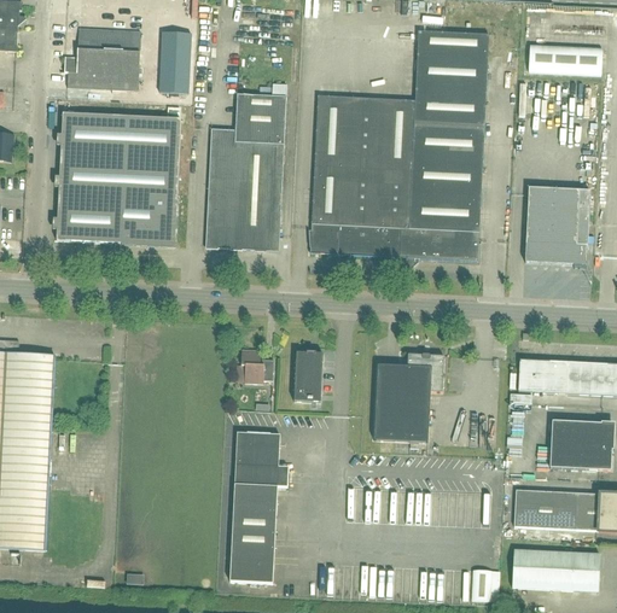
[(0,48),(4,50),(16,51),(18,15),(19,3),(0,1),(0,48)]
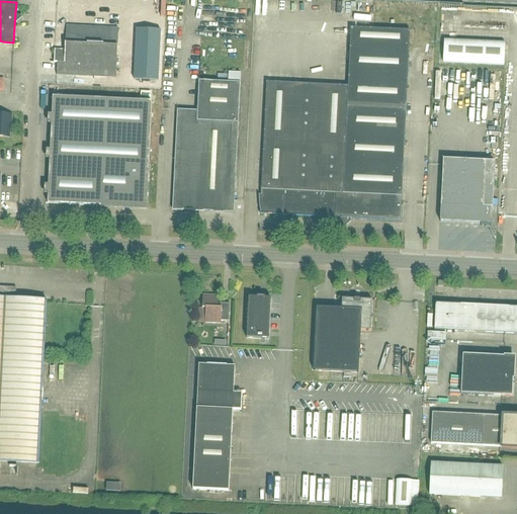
[(115,64),(117,25),(66,23),(64,48),(54,47),(54,59),(50,59),(50,60),(56,60),(56,72),(115,75),(116,64),(115,64)]
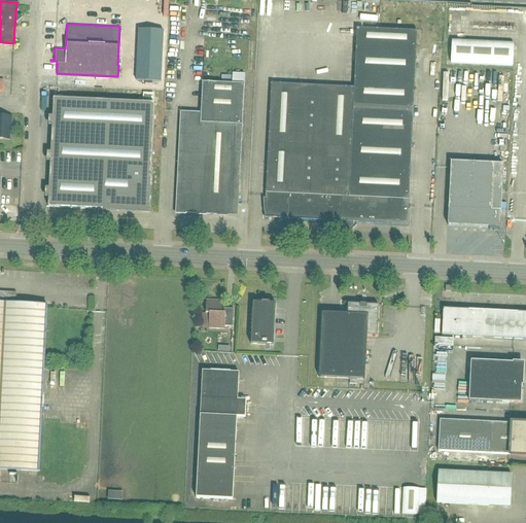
[(138,24),(135,75),(160,77),(163,26),(138,24)]
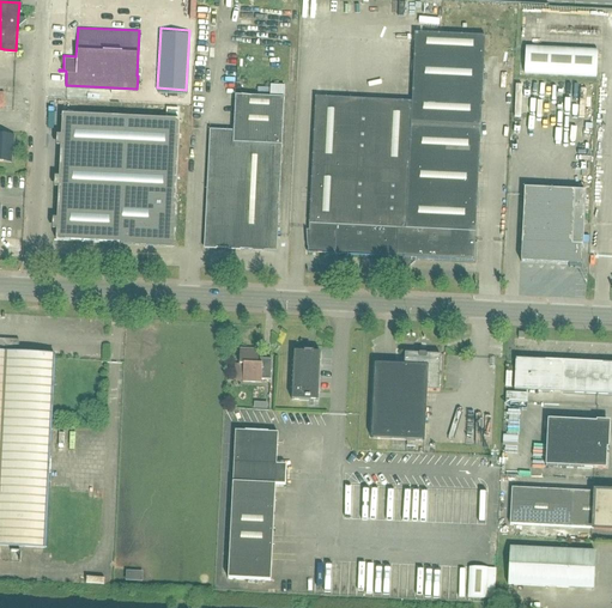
[(314,93),(309,196),(307,249),(395,254),(395,256),(399,260),(406,260),(410,257),(411,255),(473,257),(484,32),(413,30),(411,98),(314,93)]
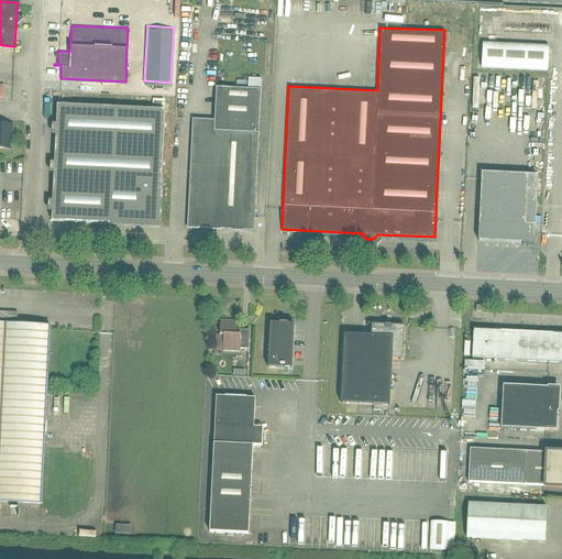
[(481,47),(482,64),(504,62),(502,42),(491,43),(491,37),(484,39),(485,46),(481,47)]
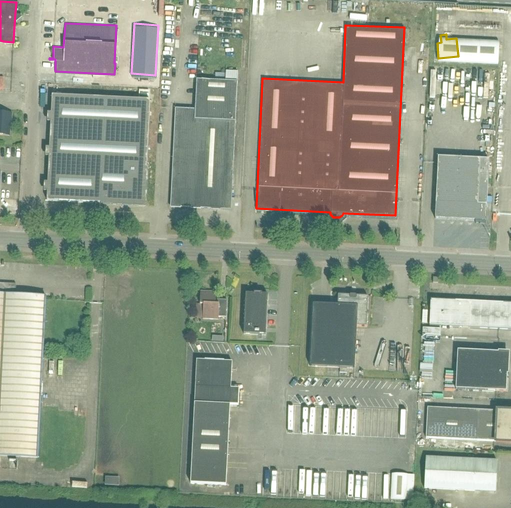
[(232,164),(237,79),(237,68),(225,67),(224,70),(215,70),(214,78),(195,77),(194,107),(174,106),(172,164),(170,204),(230,207),(232,164)]
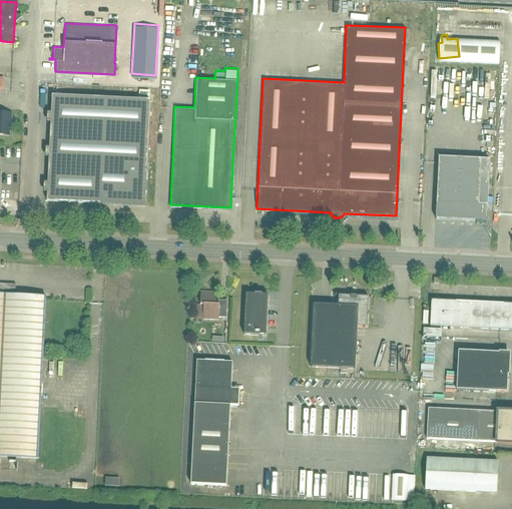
[(51,93),(47,164),(46,197),(44,197),(44,198),(121,202),(121,204),(122,204),(122,202),(144,203),(149,98),(150,98),(151,97),(49,92),(49,93),(51,93)]
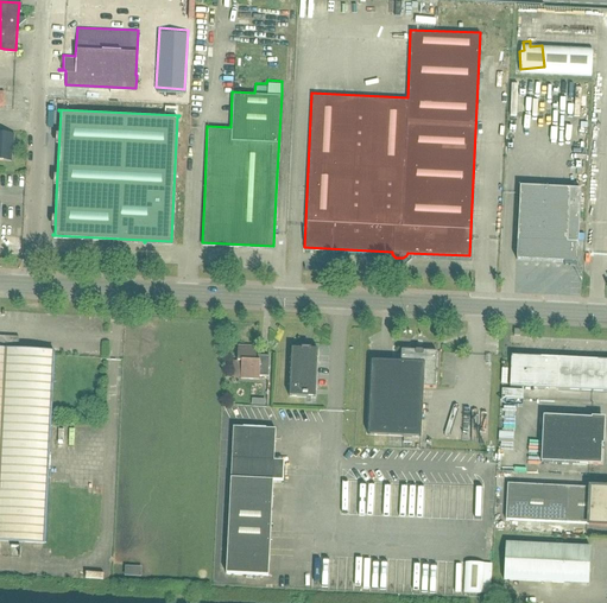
[(586,144),(586,129),(575,129),(575,143),(586,144)]
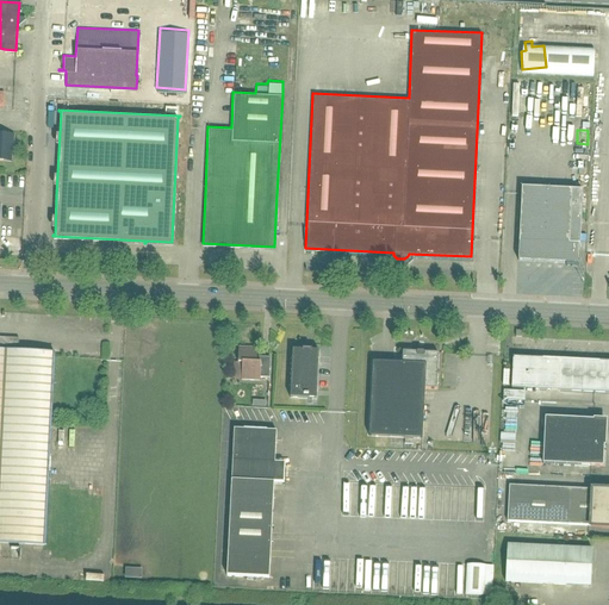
[(0,157),(10,158),(11,143),(12,143),(12,132),(0,131),(0,157)]
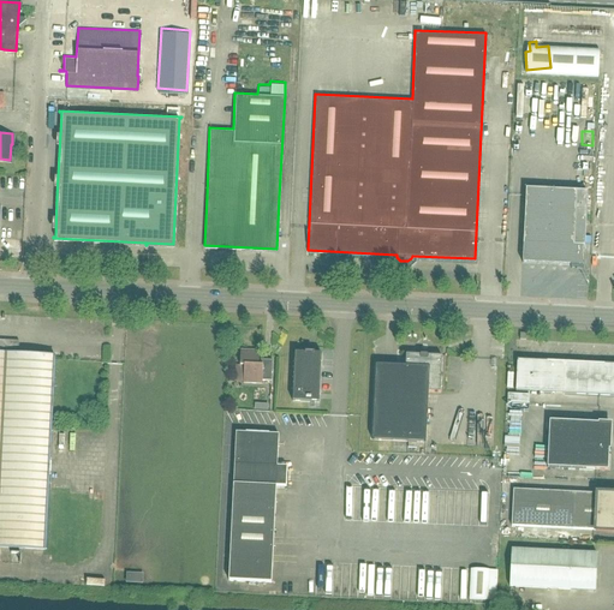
[(583,264),(586,189),(525,185),(522,259),(570,262),(568,263),(583,264)]
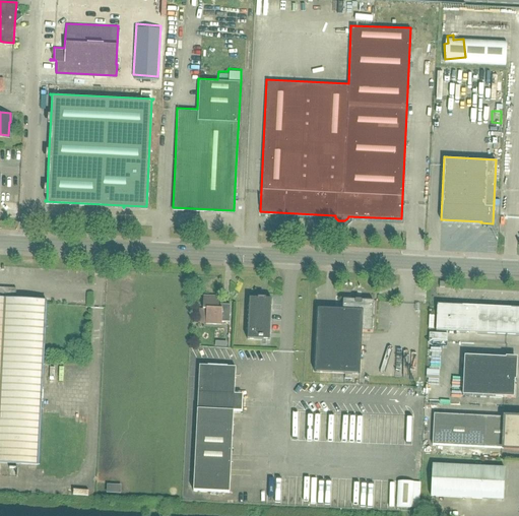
[(202,294),(202,306),(205,307),(205,321),(220,322),(220,319),(229,319),(230,302),(218,301),(218,294),(202,294)]
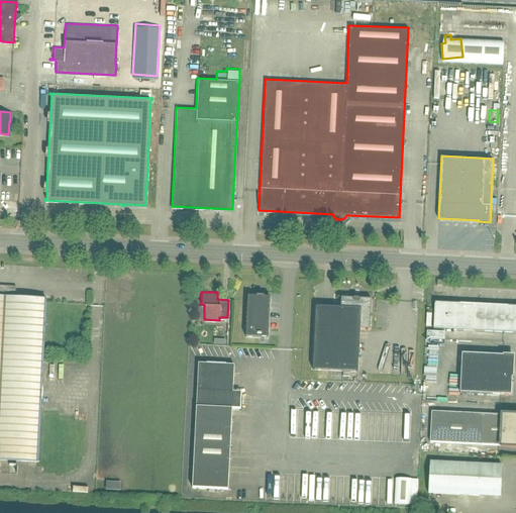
[(246,294),(244,334),(268,335),(270,295),(264,295),(264,294),(255,293),(255,294),(246,294)]
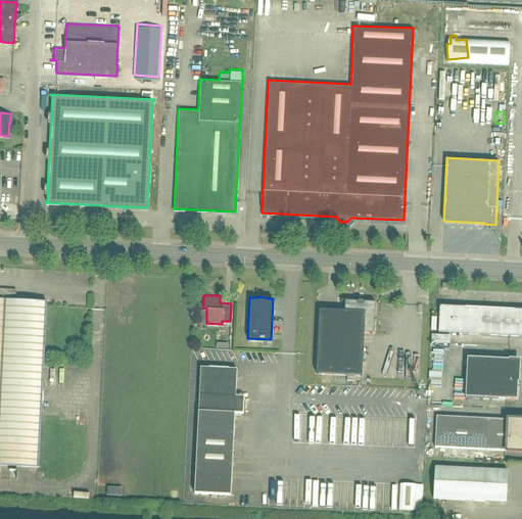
[(0,463),(38,465),(46,300),(0,297),(0,463)]
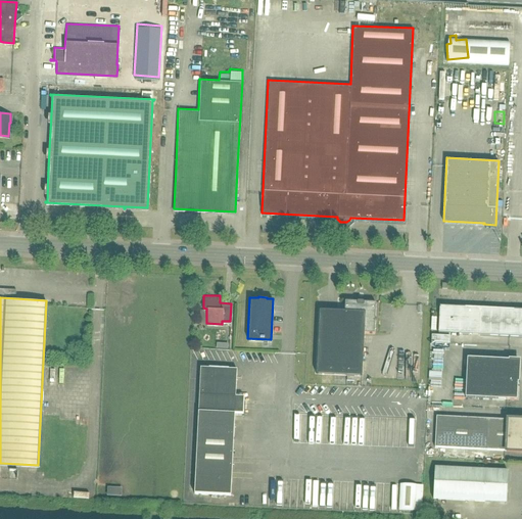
[(320,308),(317,371),(363,374),(365,330),(375,331),(376,300),(345,298),(345,309),(320,308)]
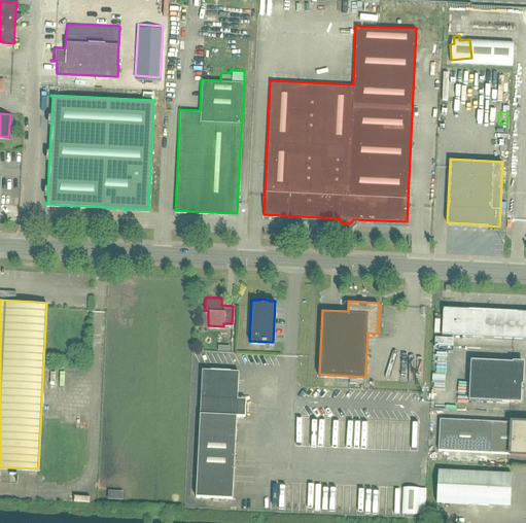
[(443,306),(441,333),(525,336),(525,312),(519,312),(519,310),(443,306)]
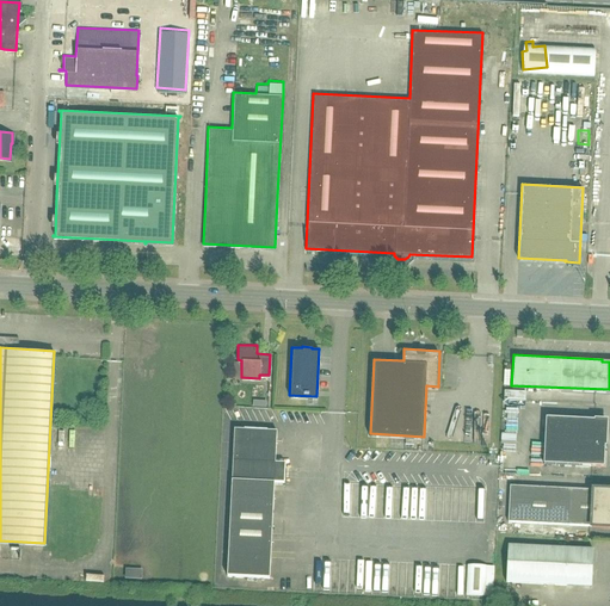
[(506,414),(518,414),(518,399),(505,399),(506,414)]
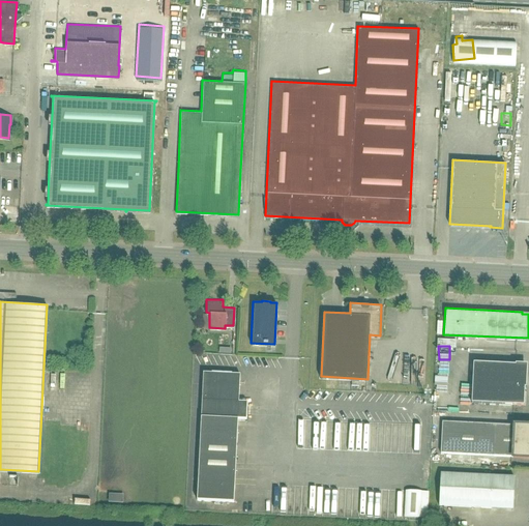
[(470,400),(523,403),(525,362),(472,359),(470,400)]
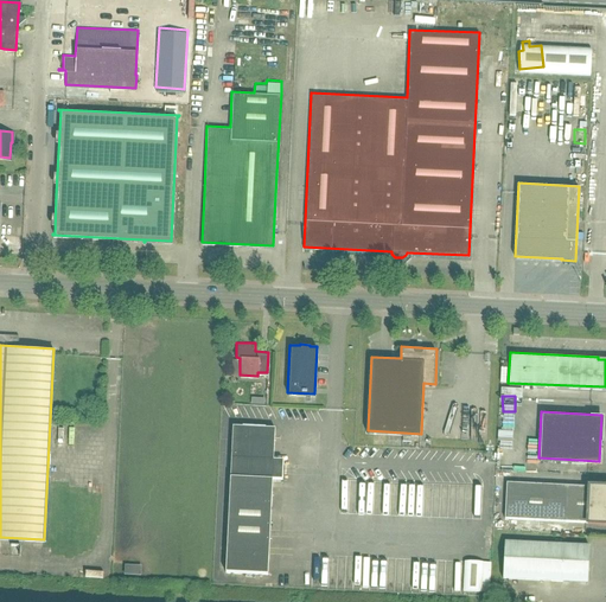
[(499,436),(512,437),(512,422),(499,422),(499,436)]
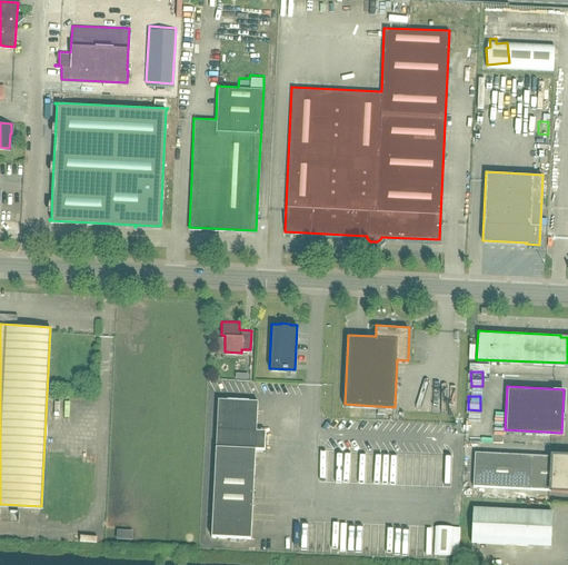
[(217,397),(210,534),(250,536),(255,447),(263,447),(265,429),(256,428),(257,399),(217,397)]
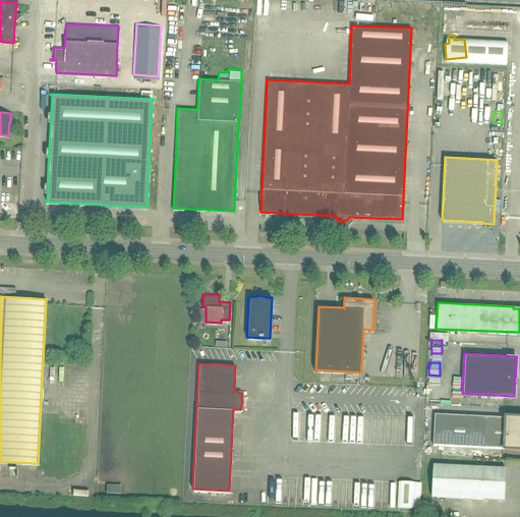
[(434,412),(432,443),(503,447),(519,447),(519,415),(505,415),(434,412)]
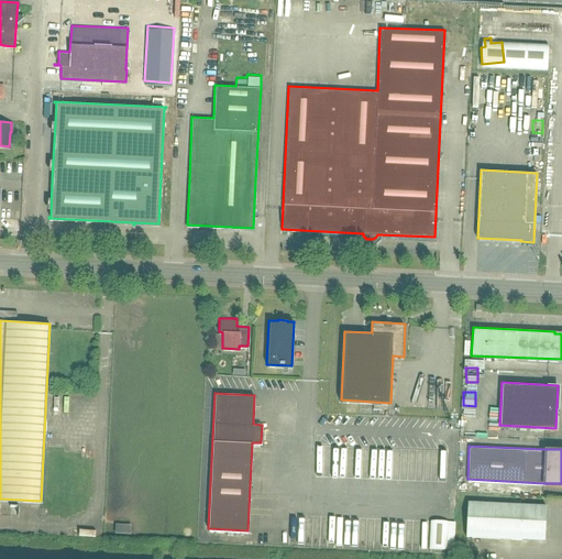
[(467,500),(465,535),(543,538),(546,504),(467,500)]
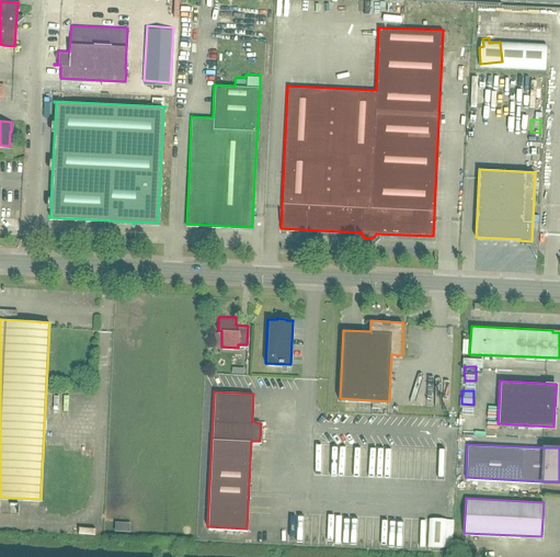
[(445,545),(445,538),(446,518),(429,516),(426,544),(445,545)]
